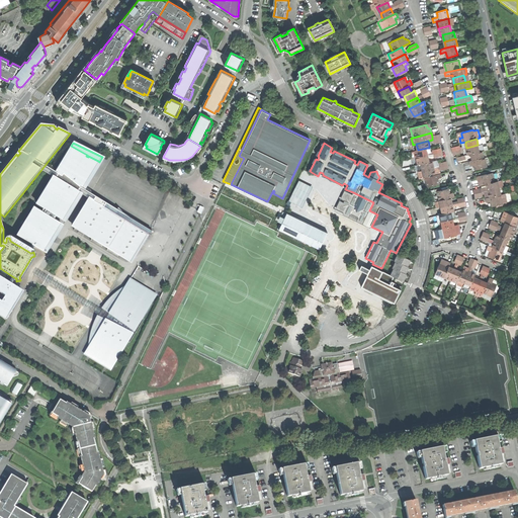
[(468,155),(471,154),(480,152),(478,145),(466,148),(467,151),(468,155)]
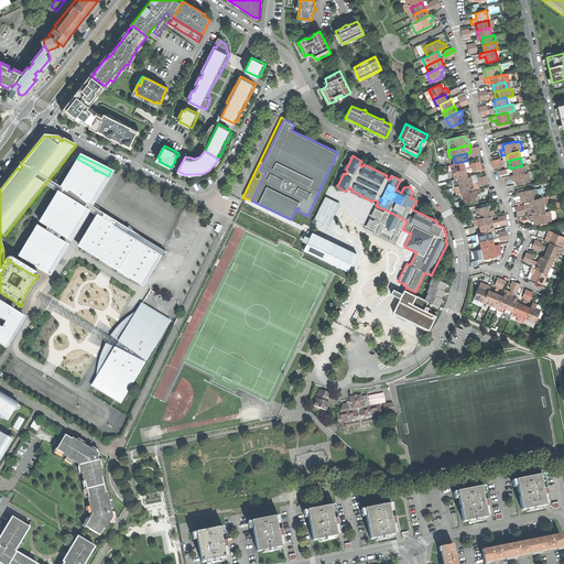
[(34,267),(30,273),(33,275),(38,269),(51,277),(69,246),(58,239),(61,236),(68,239),(75,228),(74,227),(78,221),(86,209),(85,208),(87,205),(88,205),(93,199),(91,198),(95,193),(96,193),(107,175),(96,170),(96,171),(94,170),(95,169),(77,159),(60,188),(63,191),(61,194),(57,192),(39,223),(47,228),(45,231),(36,226),(18,257),(34,267)]
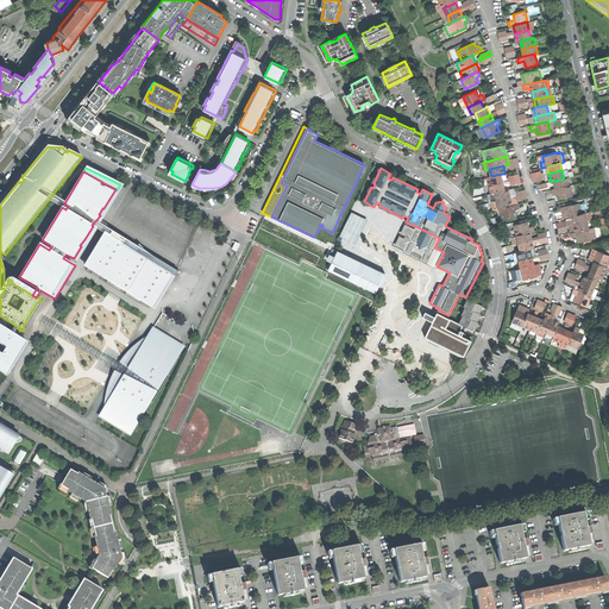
[(488,177),(490,186),(503,182),(502,179),(502,174),(491,176),(488,177)]
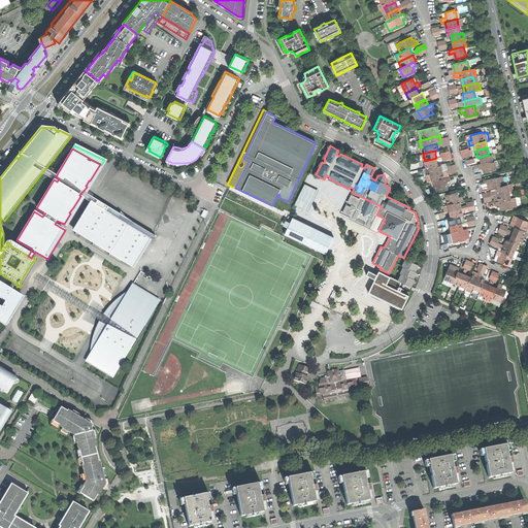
[(482,160),(482,164),(493,161),(492,155),(489,155),(481,157),(482,160)]
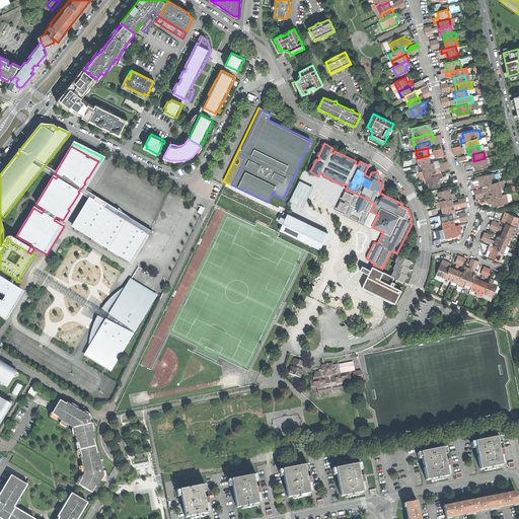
[(419,165),(422,164),(431,162),(430,158),(429,155),(418,158),(419,165)]
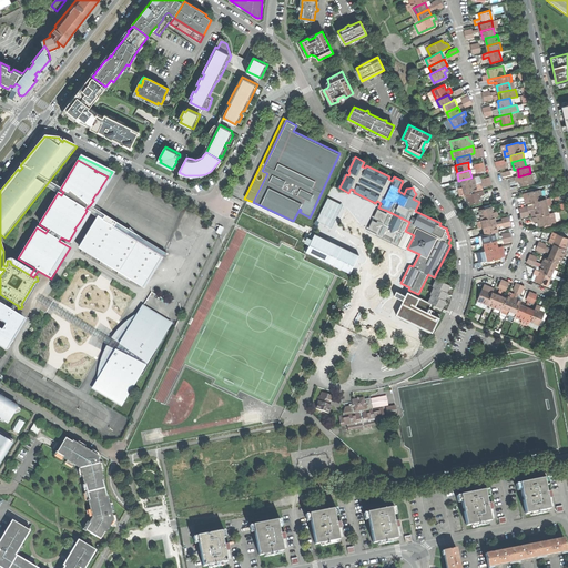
[(521,186),(535,183),(531,173),(530,173),(518,176),(515,176),(516,182),(520,181),(520,183),(521,186)]
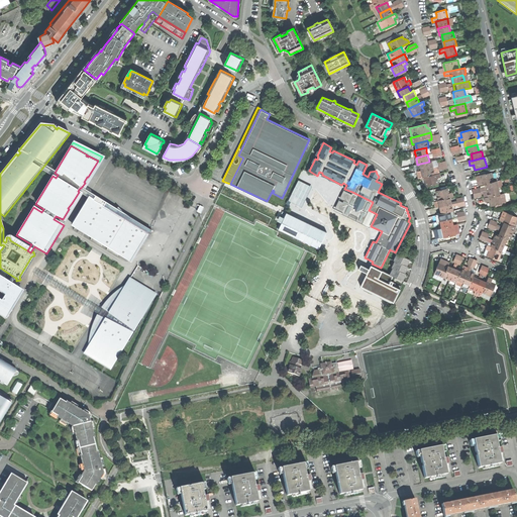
[(420,164),(422,171),(433,168),(432,164),(432,161),(429,162),(420,164)]
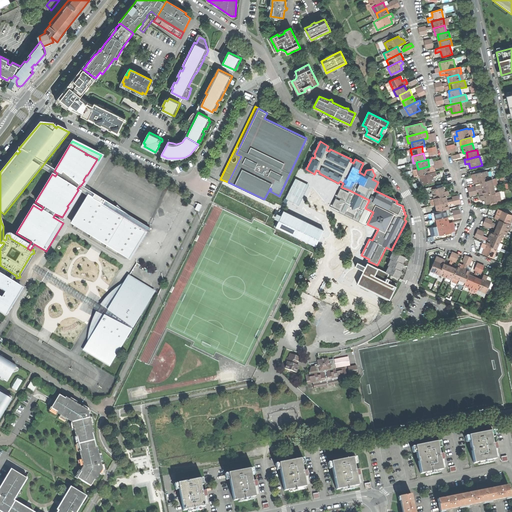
[(415,176),(421,175),(431,173),(430,169),(429,166),(418,169),(414,170),(415,176)]
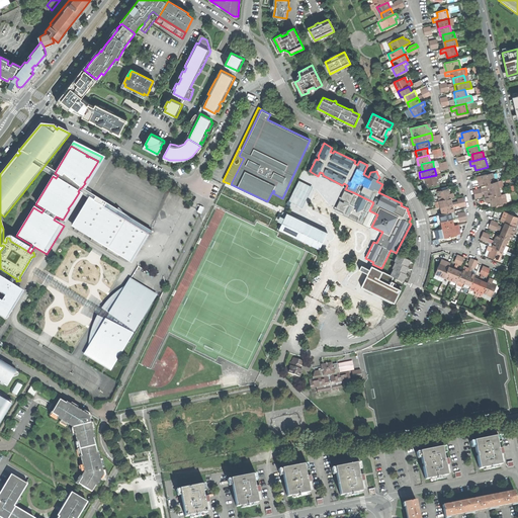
[(428,186),(440,183),(439,180),(439,178),(442,178),(441,173),(436,175),(426,177),(428,186)]
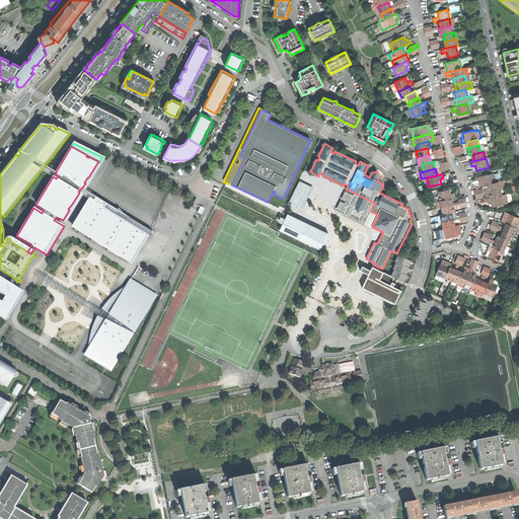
[(480,186),(488,184),(500,181),(498,173),(494,174),(494,173),(482,176),(483,178),(484,180),(479,181),(480,186)]
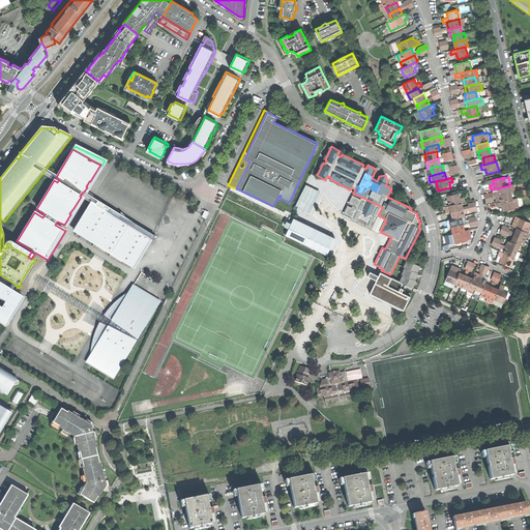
[(301,194),(308,197),(314,186),(306,183),(301,194)]
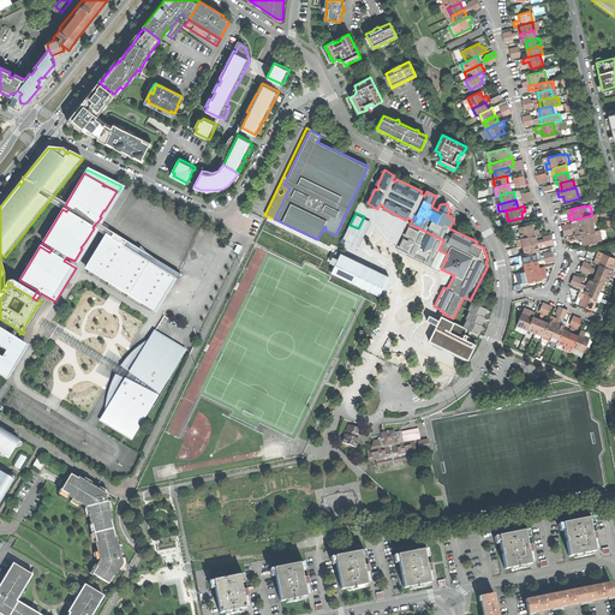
[(592,215),(578,219),(579,222),(580,226),(593,224),(598,222),(596,214),(592,215)]
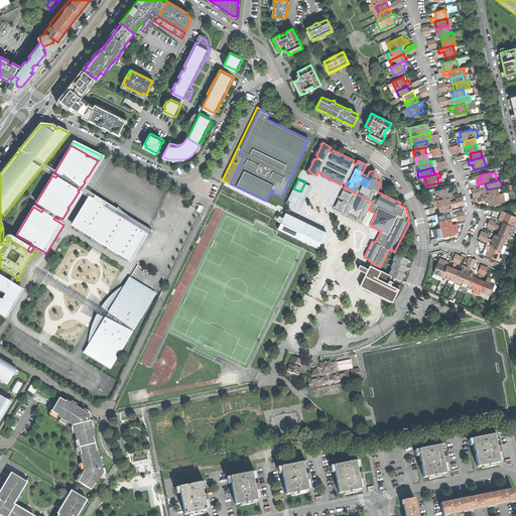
[(437,200),(438,200),(449,198),(453,197),(452,191),(448,192),(447,190),(447,187),(435,190),(437,200)]
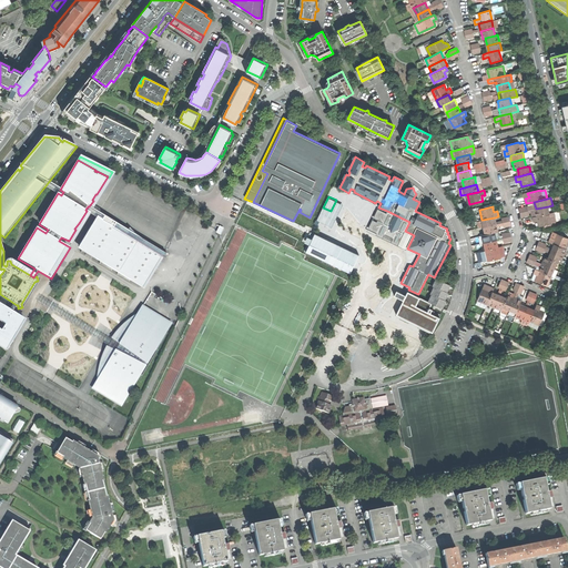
[(536,209),(537,216),(549,213),(548,206),(536,209)]
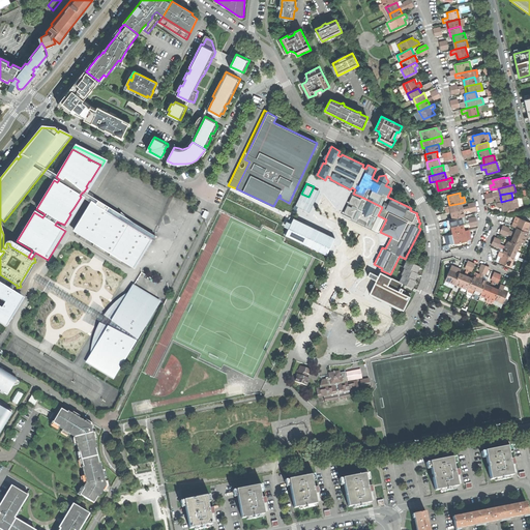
[(379,234),(380,232),(386,219),(378,215),(373,226),(349,213),(355,199),(359,201),(360,199),(352,195),(342,215),(379,234)]
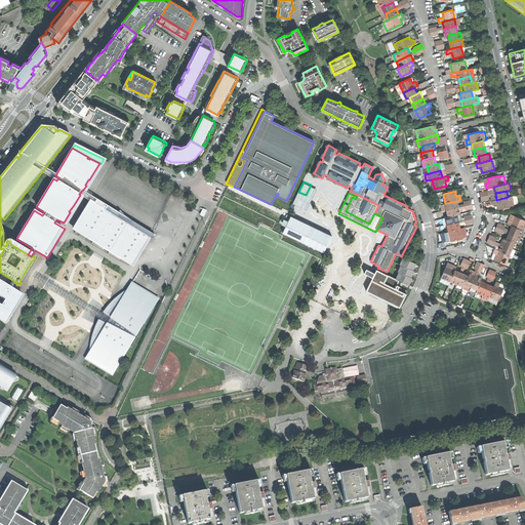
[(369,224),(374,213),(378,205),(358,195),(357,197),(356,199),(352,197),(346,211),(369,224)]
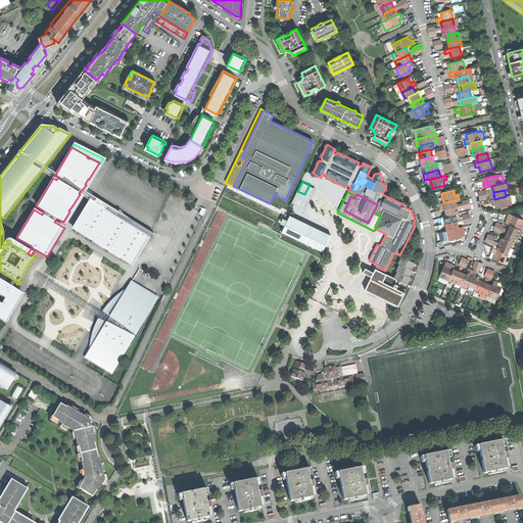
[(509,205),(512,204),(510,195),(506,196),(494,199),(491,200),(492,204),(494,203),(495,206),(496,208),(502,207),(502,210),(508,208),(508,206),(509,205)]
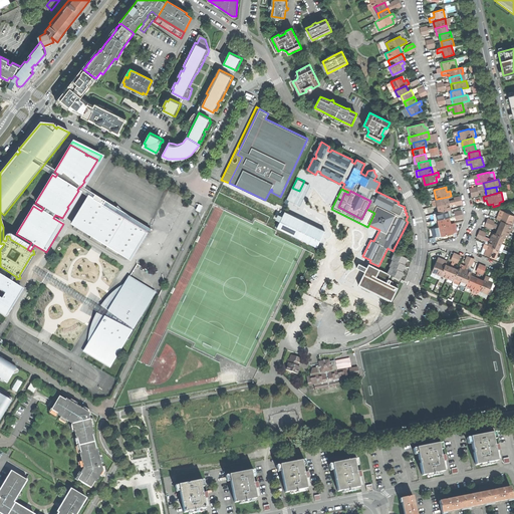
[(149,228),(94,195),(92,199),(88,196),(70,225),(117,254),(131,262),(135,255),(145,236),(147,232),(149,228)]
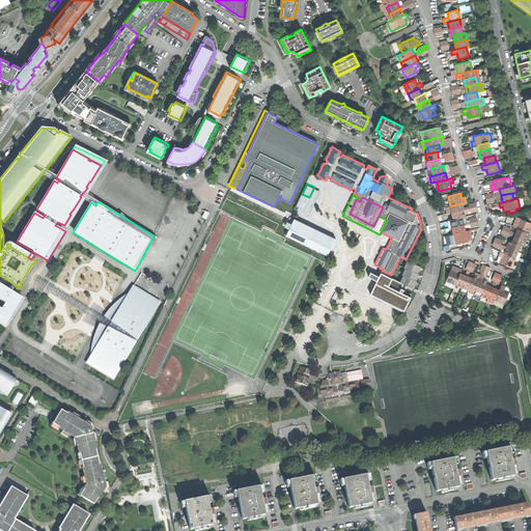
[(451,205),(452,213),(465,210),(464,207),(464,205),(463,203),(451,205)]
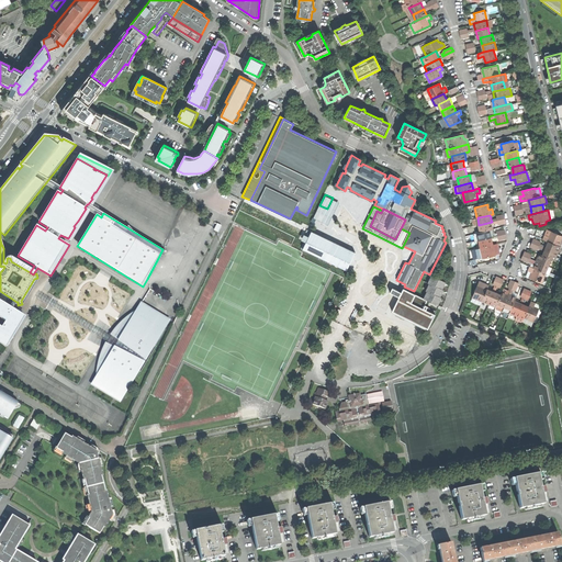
[(479,225),(481,232),(491,229),(493,229),(492,225),(492,222),(479,225)]
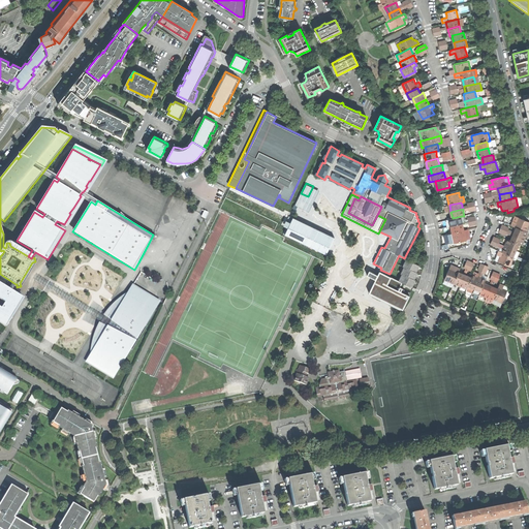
[(449,219),(452,226),(463,223),(463,220),(462,216),(453,218),(449,219)]
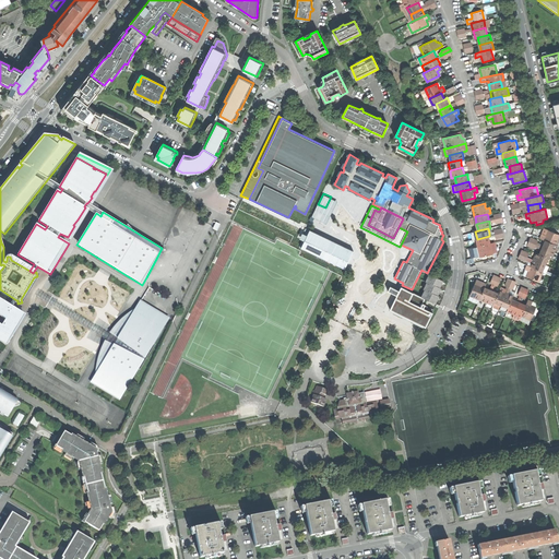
[(542,238),(546,240),(558,246),(558,234),(548,230),(547,233),(546,235),(543,234),(542,238)]
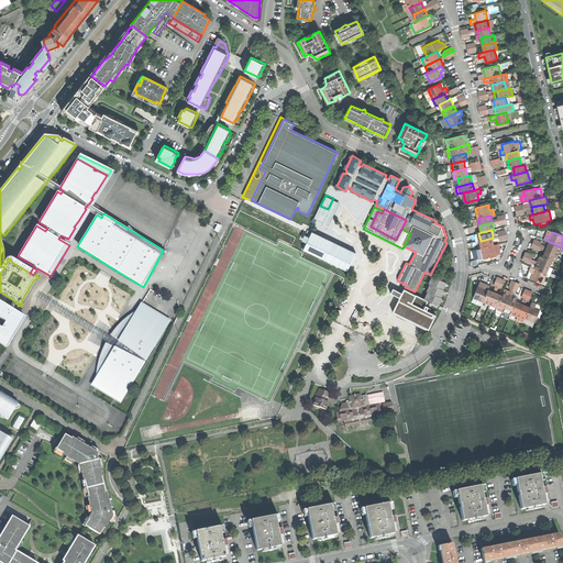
[(348,272),(356,253),(312,233),(304,251),(348,272)]
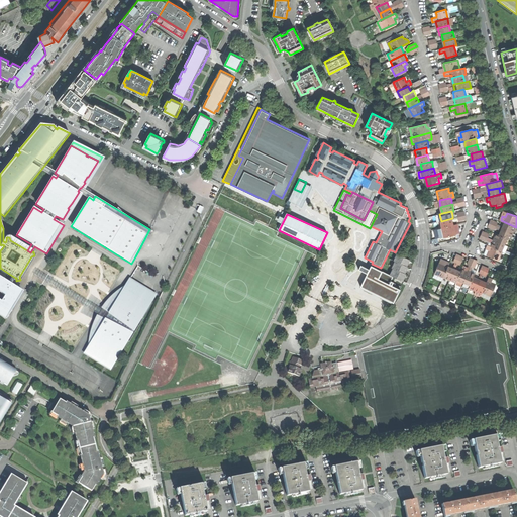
[(441,221),(443,228),(454,225),(453,221),(452,218),(441,221)]
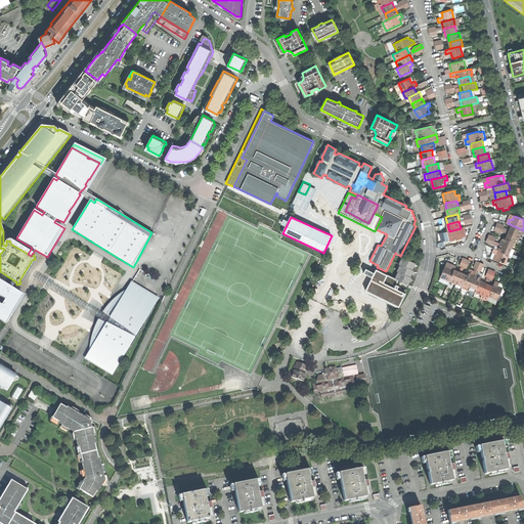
[(511,228),(509,231),(520,236),(523,230),(512,225),(511,228)]
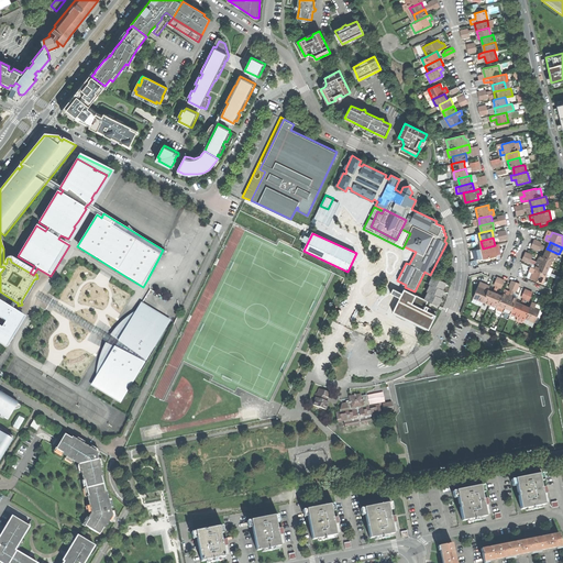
[(484,258),(497,255),(497,252),(496,250),(499,249),(498,244),(495,245),(483,249),(482,249),(484,258)]
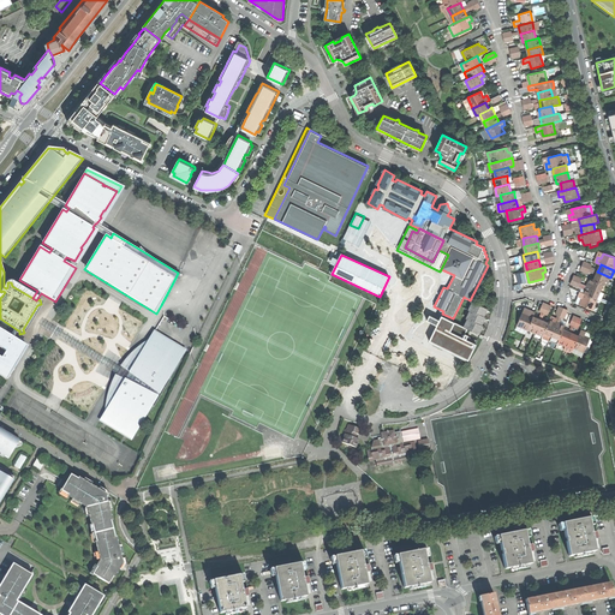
[(596,275),(595,280),(603,284),(607,285),(610,278),(597,272),(596,275)]
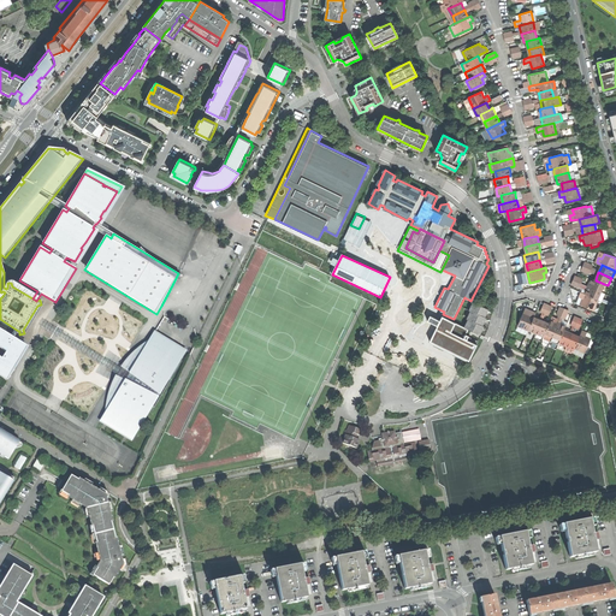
[(591,283),(588,286),(602,291),(604,284),(596,280),(592,279),(591,283)]
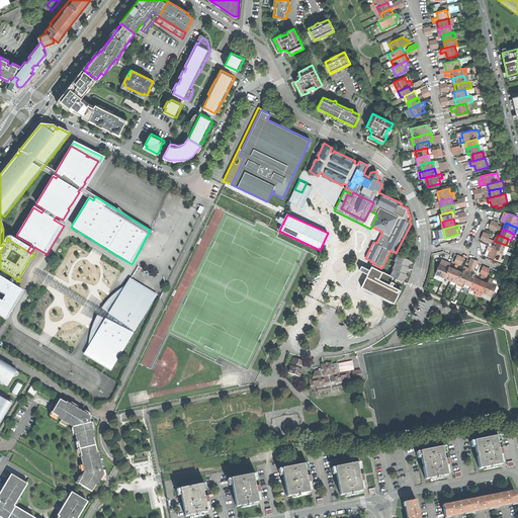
[(491,243),(489,246),(503,252),(506,245),(495,241),(494,243),(494,244),(491,243)]
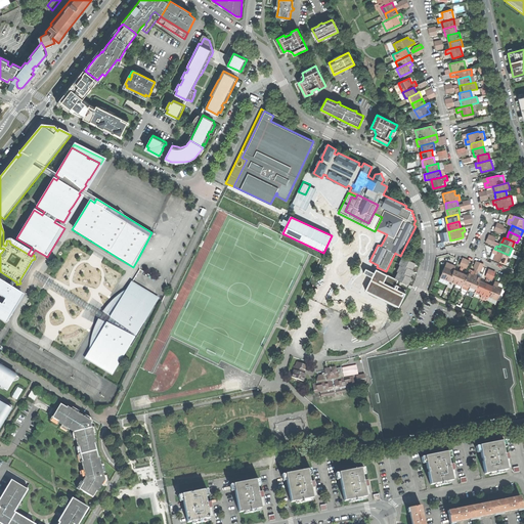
[(494,259),(506,263),(510,255),(509,255),(494,249),(493,253),(496,254),(495,256),(494,259)]
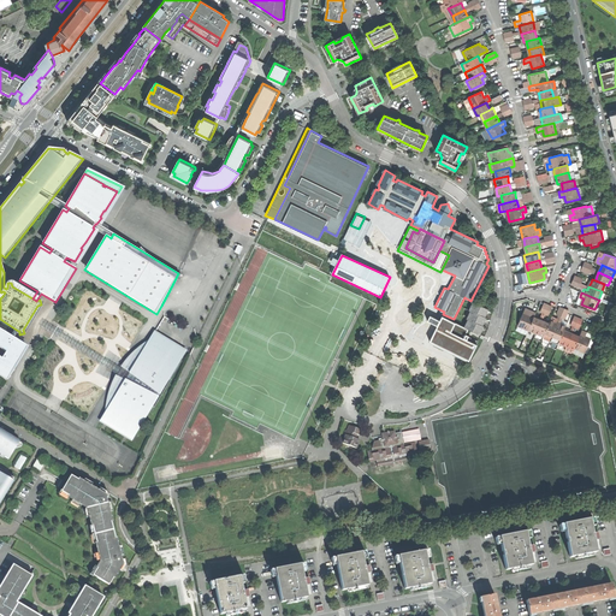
[(471,320),(466,329),(475,333),(478,335),(480,330),(484,324),(486,318),(485,318),(486,314),(489,309),(475,302),(471,312),(472,313),(468,319),(471,320)]
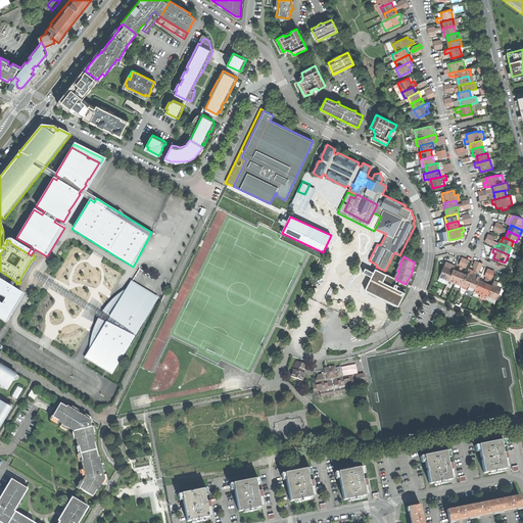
[(449,280),(454,269),(456,266),(454,265),(452,264),(450,265),(449,267),(445,266),(445,265),(440,276),(449,280)]
